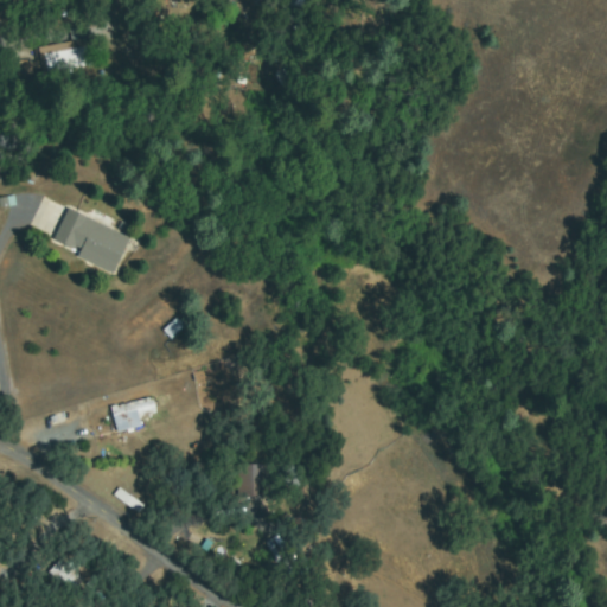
[(1,59),(44,59),(43,44),(88,44),(89,70),(30,71),(30,76),(1,76),(1,59)]
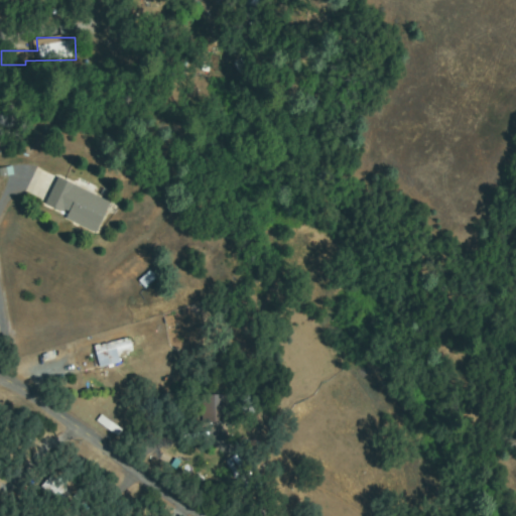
[(69,219),(72,214),(48,202),(58,179),(107,204),(94,231),(69,219)]
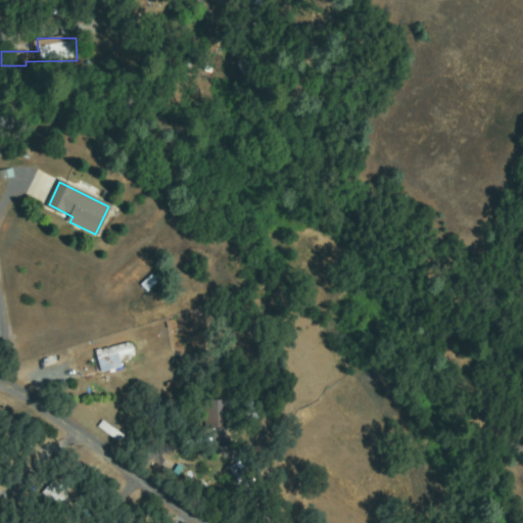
[(140,285),(152,275),(158,282),(147,293),(140,285)]
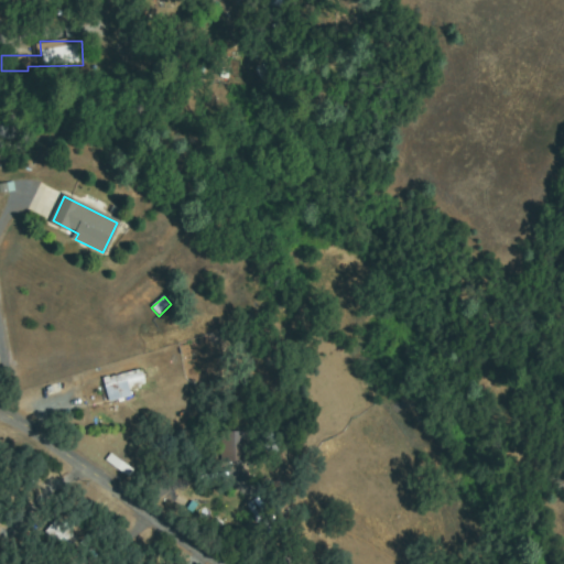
[(145,384),(112,401),(104,383),(137,367),(145,384)]
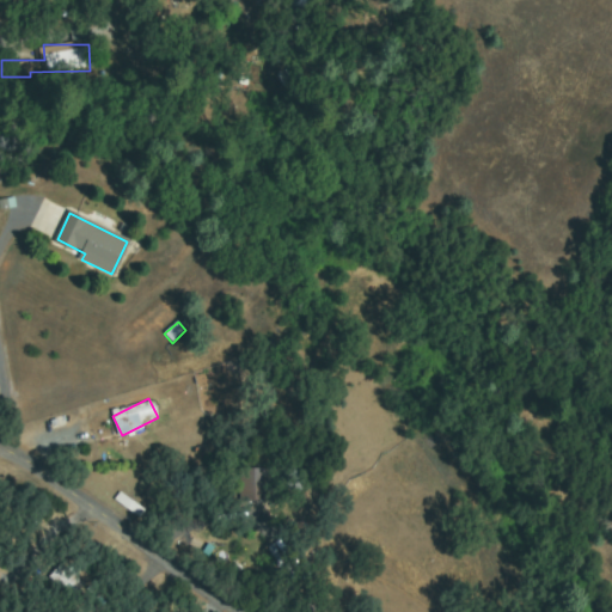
[(270,500),(243,502),(239,471),(267,467),(270,500)]
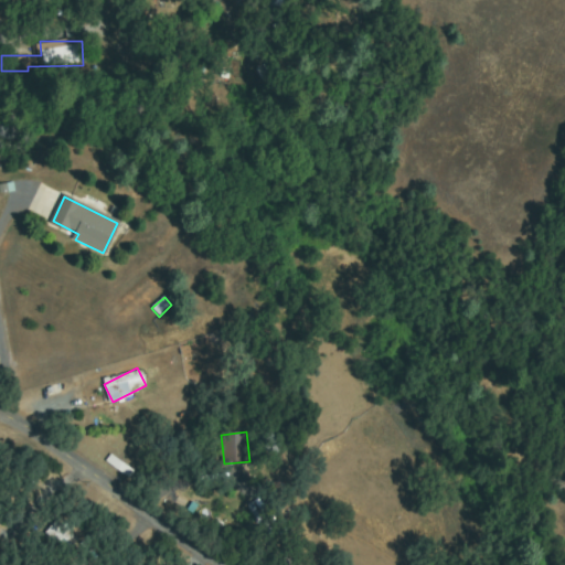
[(146,489),(137,482),(146,469),(156,476),(146,489)]
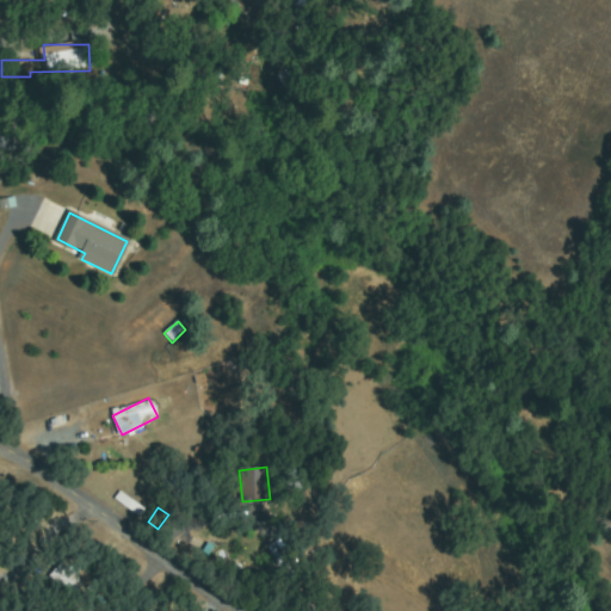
[(68,561),(85,584),(67,598),(49,575),(68,561)]
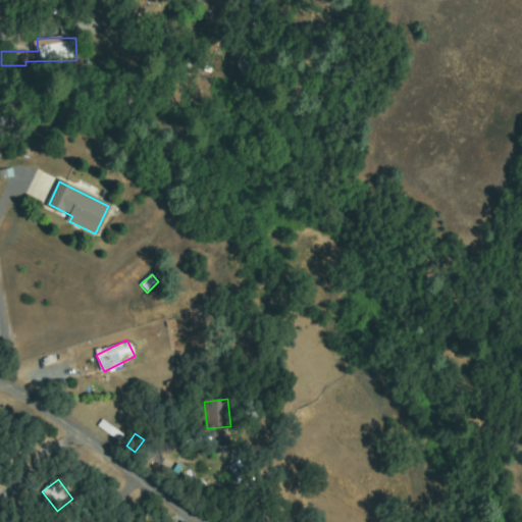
[(43,521),(41,520),(50,512),(60,521),(43,521)]
